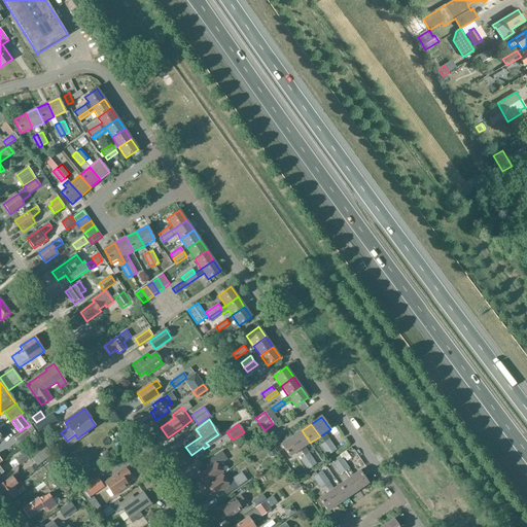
[(14,436),(18,442),(35,429),(31,425),(14,436)]
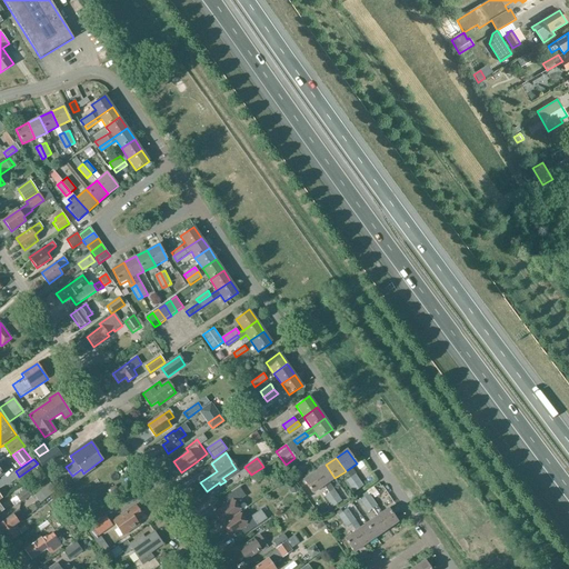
[(315,472),(323,486),(335,478),(326,465),(315,472)]
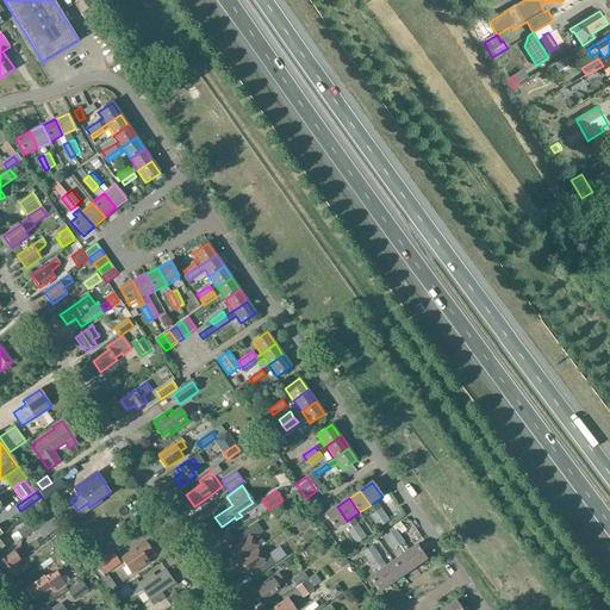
[(337,506),(325,515),(335,529),(347,521),(337,506)]
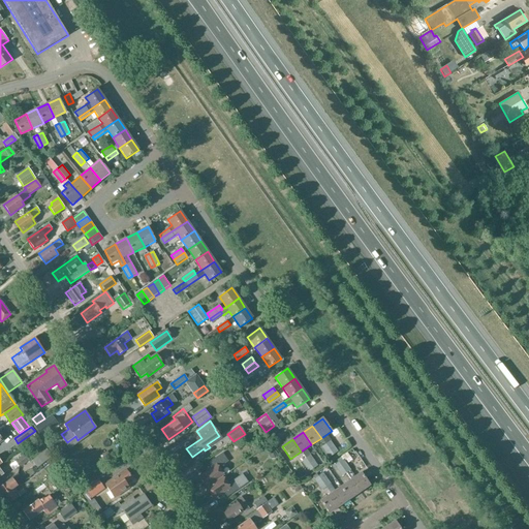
[(333,455),(338,452),(331,441),(325,444),(333,455)]
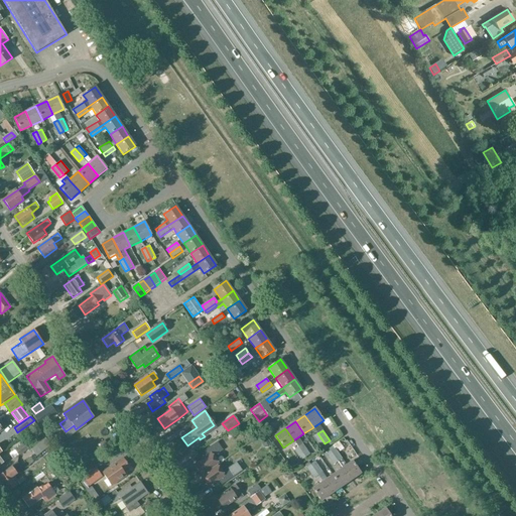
[(314,435),(321,445),(325,443),(317,433),(314,435)]
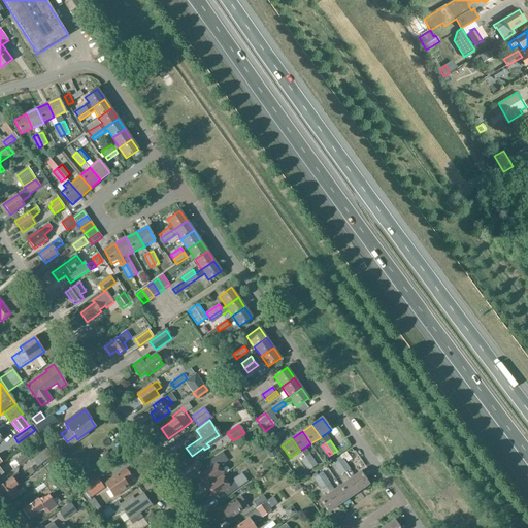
[(41,462),(52,455),(47,449),(37,456),(41,462)]
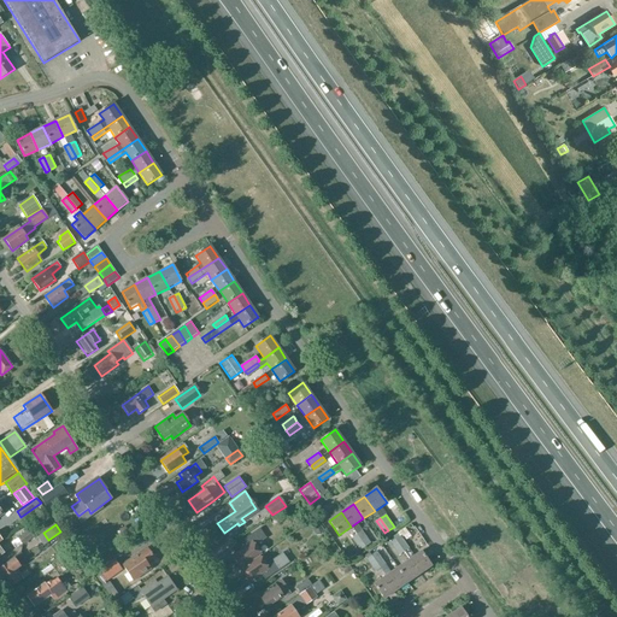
[(251,544),(234,556),(241,568),(240,569),(240,570),(259,558),(258,557),(260,556),(254,547),(266,539),(259,529),(247,538),(251,544)]
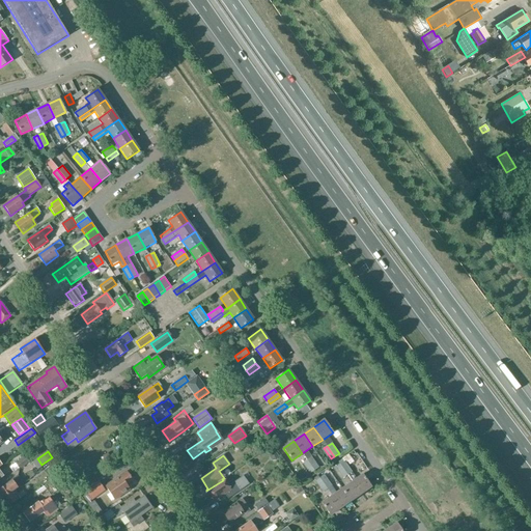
[(19,470),(29,463),(25,456),(15,464),(19,470)]
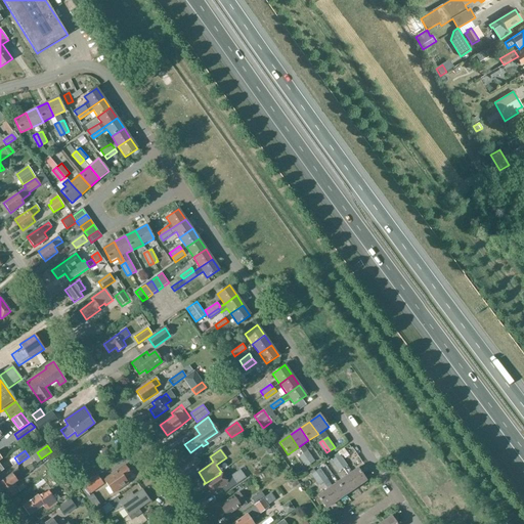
[(310,465),(314,462),(307,451),(303,454),(310,465)]
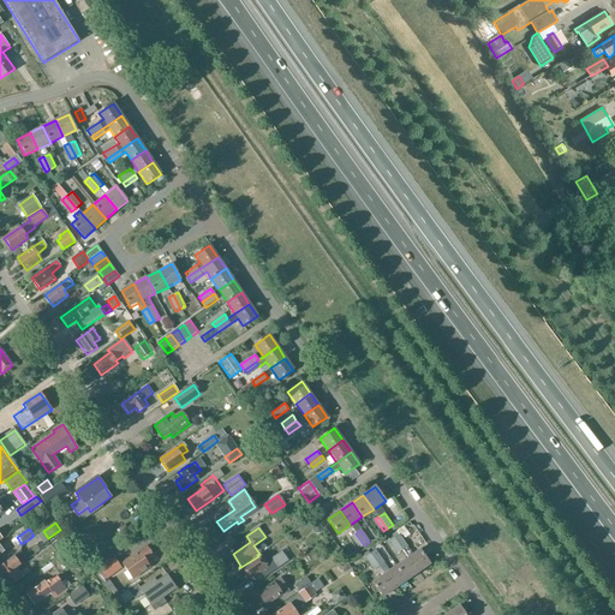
[(352,536),(360,548),(364,545),(356,533),(352,536)]
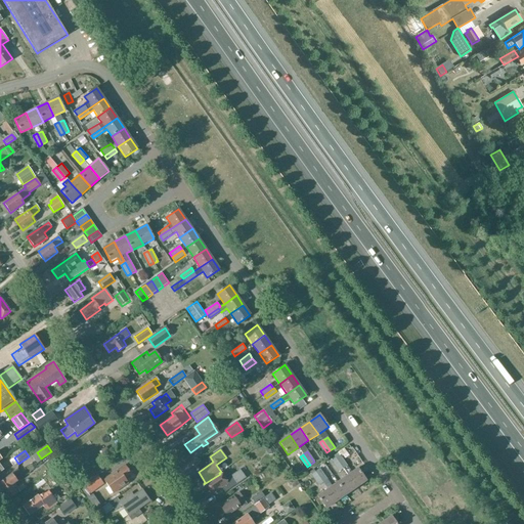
[(343,469),(347,476),(356,488),(366,481),(357,469),(352,473),(341,456),(336,460),(343,469)]
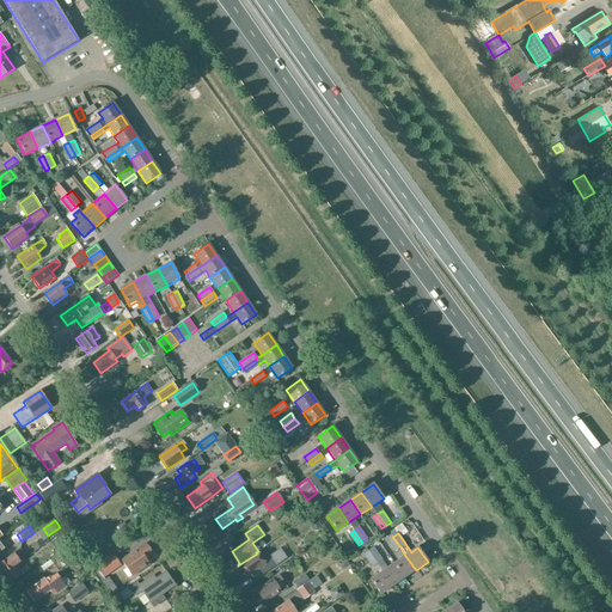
[(401,548),(392,537),(389,539),(397,550),(401,548)]
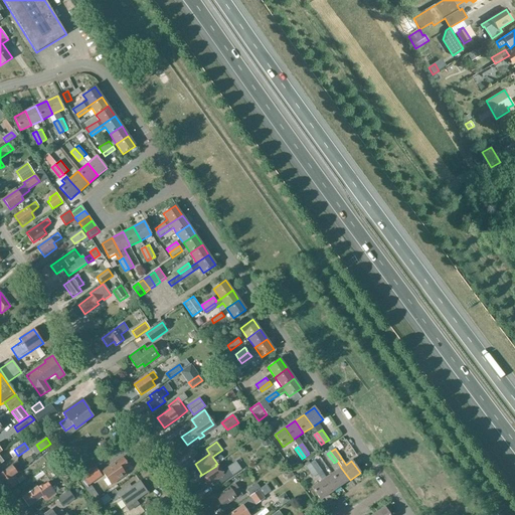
[(110,467),(102,472),(111,486),(126,476),(123,472),(130,467),(123,458),(110,467)]
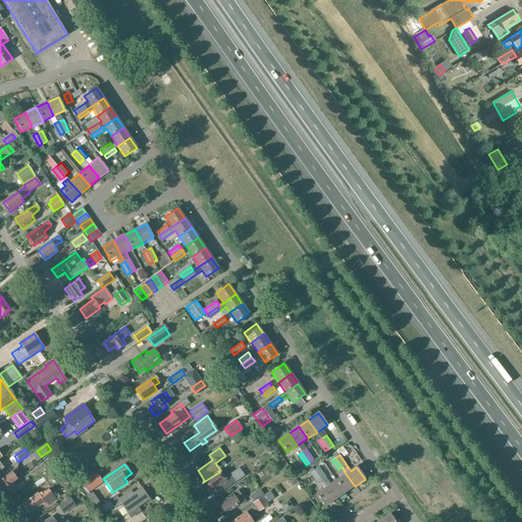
[(61,465),(35,484),(38,487),(45,482),(49,487),(61,479),(60,478),(67,472),(61,465)]
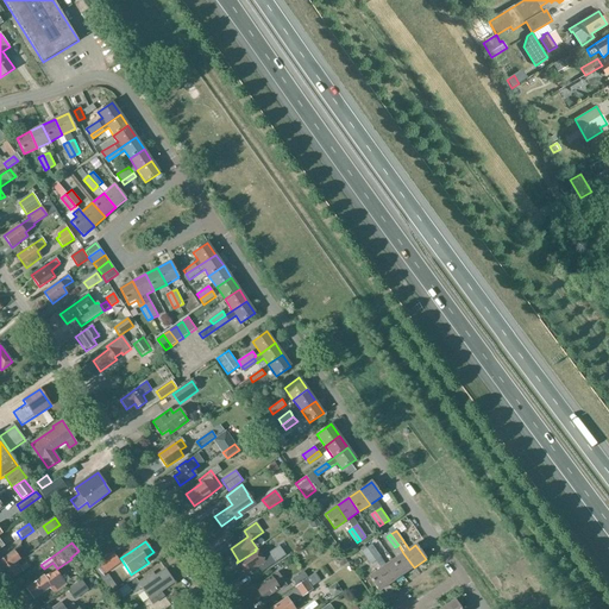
[(24,551),(20,546),(10,554),(0,560),(0,570),(1,573),(26,556),(24,551)]
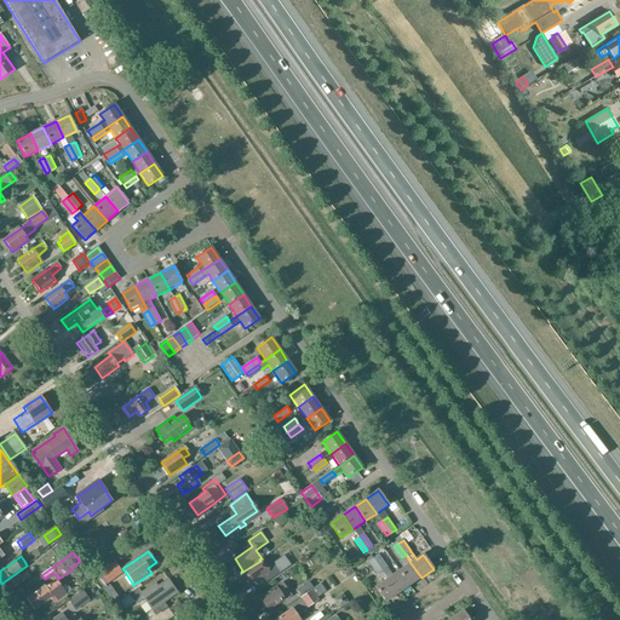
[(260,561),(241,573),(251,585),(262,577),(267,583),(291,566),(285,556),(267,568),(260,561)]
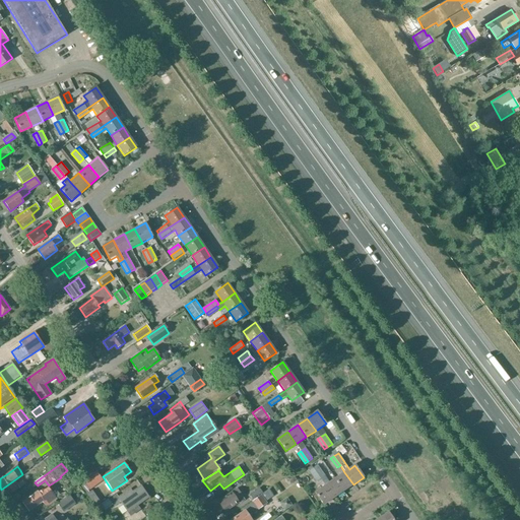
[(314,469),(320,478),(324,476),(318,466),(314,469)]
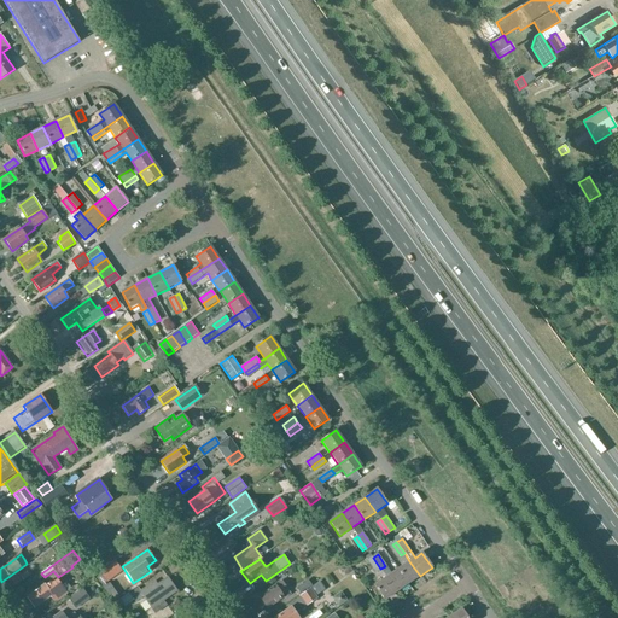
[(373,558),(368,561),(377,572),(380,569),(373,558)]
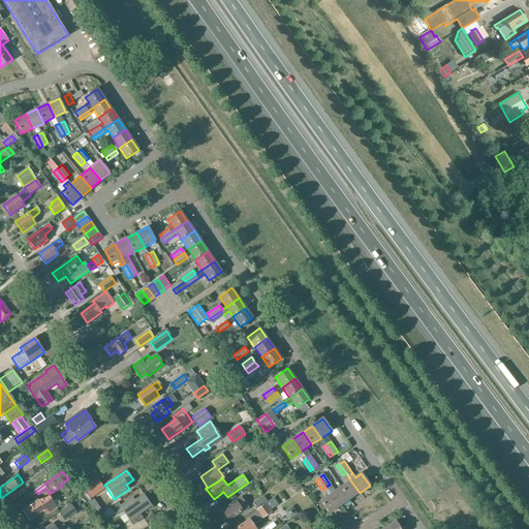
[(68,478),(61,485),(62,486),(65,490),(72,485),(68,478)]
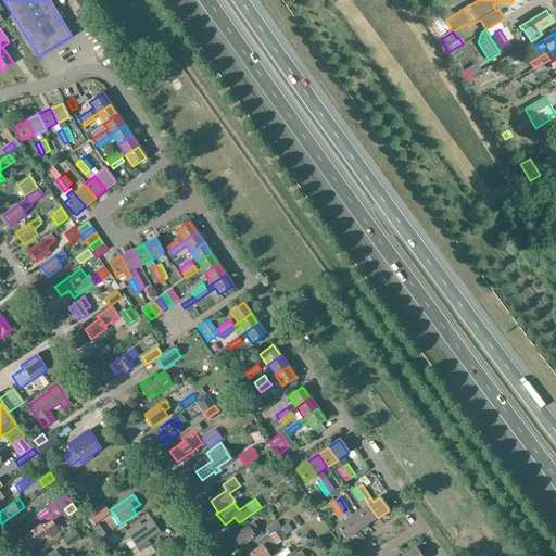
[(367,526),(378,518),(368,505),(358,513),(367,526)]
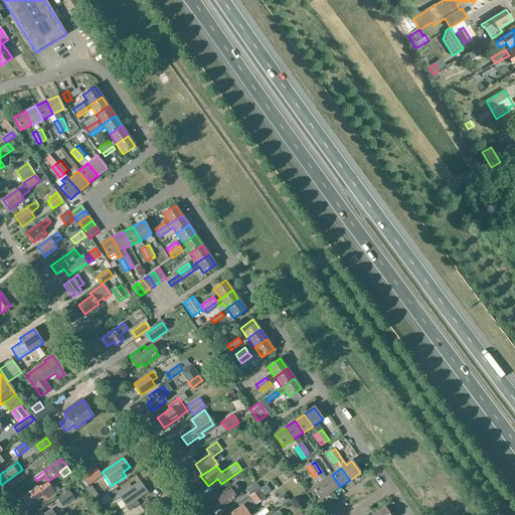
[(1,485),(7,492),(24,480),(21,476),(16,480),(14,476),(22,470),(1,485)]
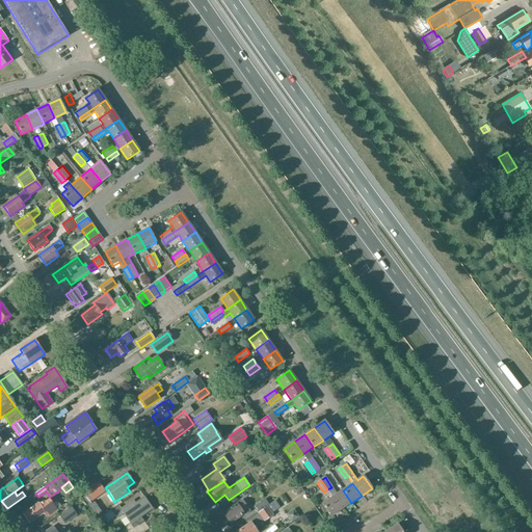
[(100,485),(88,494),(88,495),(84,498),(88,503),(105,491),(100,485)]
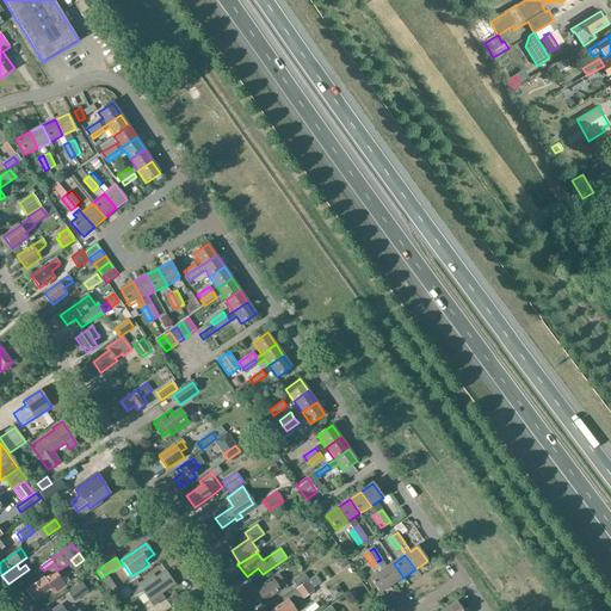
[(381,560),(376,562),(382,571),(393,585),(403,578),(394,563),(387,568),(381,560)]
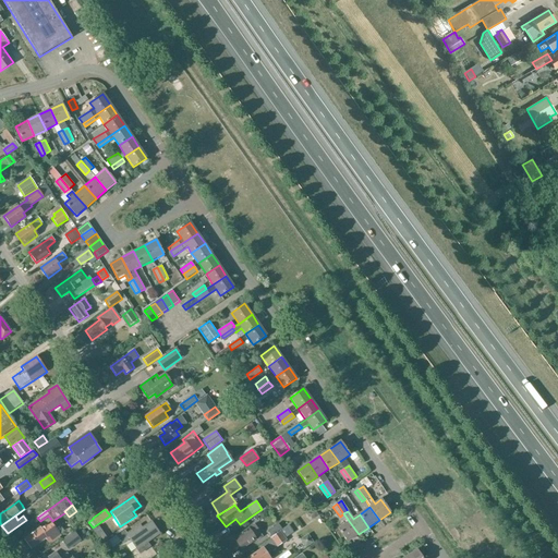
[(349,521),(338,529),(348,542),(359,534),(349,521)]
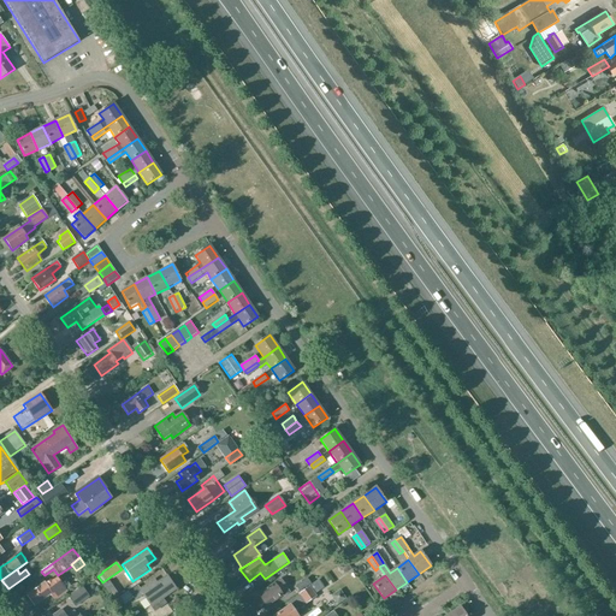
[(176,588),(167,576),(158,584),(155,580),(141,590),(138,586),(130,592),(132,597),(141,592),(150,606),(152,605),(155,610),(165,603),(161,599),(176,588)]
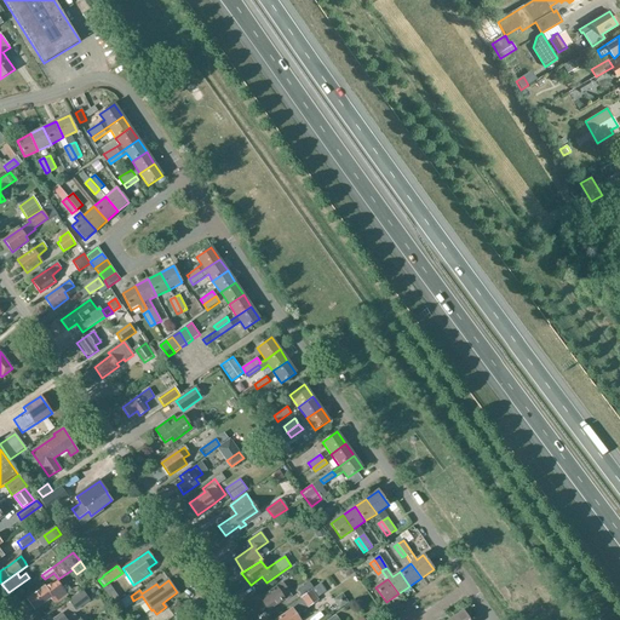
[(309,583),(298,590),(302,596),(313,589),(309,583)]
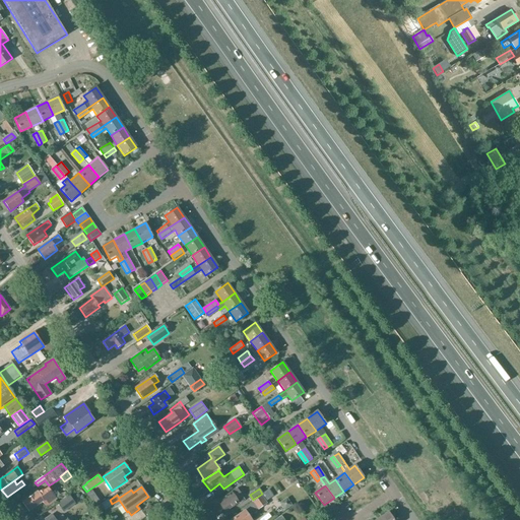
[(37,493),(22,503),(29,512),(44,501),(48,506),(57,499),(50,490),(46,492),(45,490),(39,495),(37,493)]
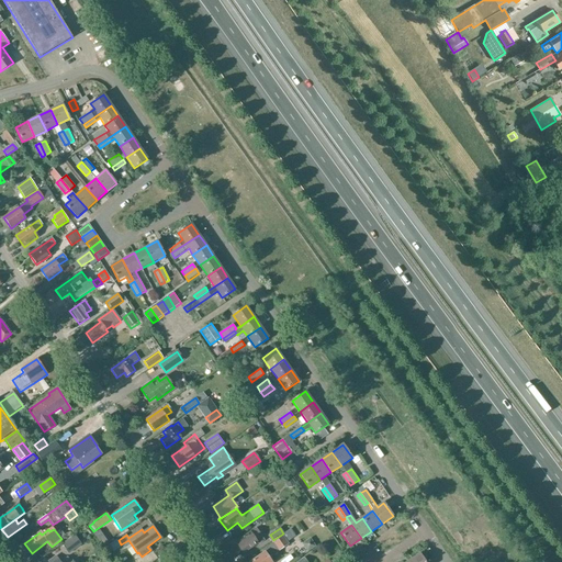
[(256,529),(235,542),(243,554),(258,544),(258,546),(263,541),(256,529)]
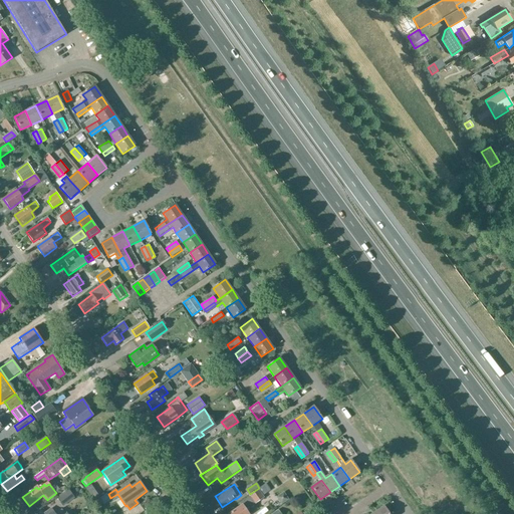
[(68,488),(57,496),(63,504),(74,497),(68,488)]
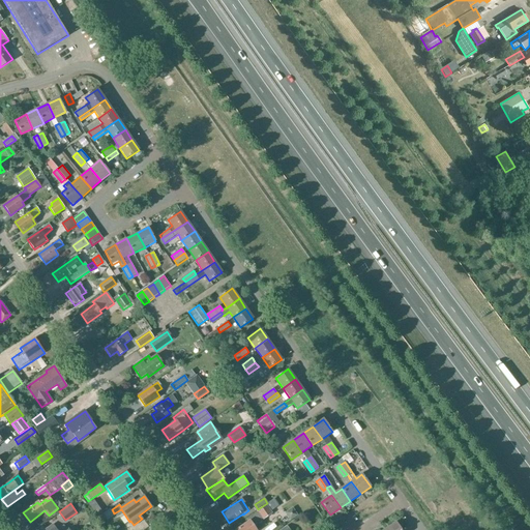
[(248,522),(236,529),(255,529),(253,526),(257,523),(258,524),(271,513),(266,505),(256,512),(257,513),(247,520),(248,522)]
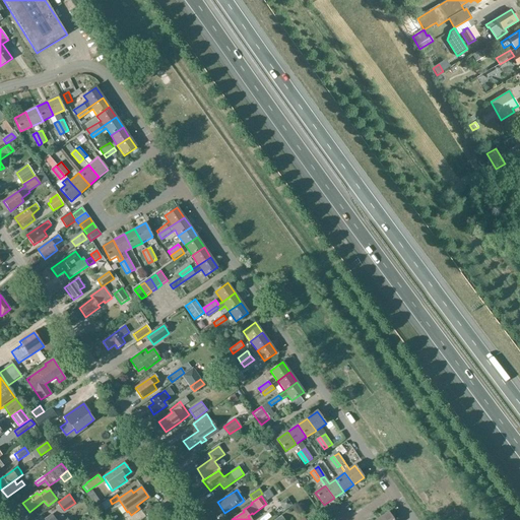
[(322,517),(323,519),(328,519),(335,516),(331,511),(322,517)]
